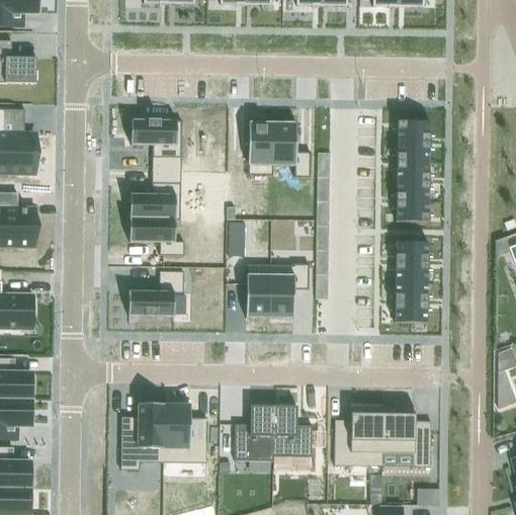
[(0,0),(0,25),(24,26),(24,12),(38,12),(37,0),(0,0)]
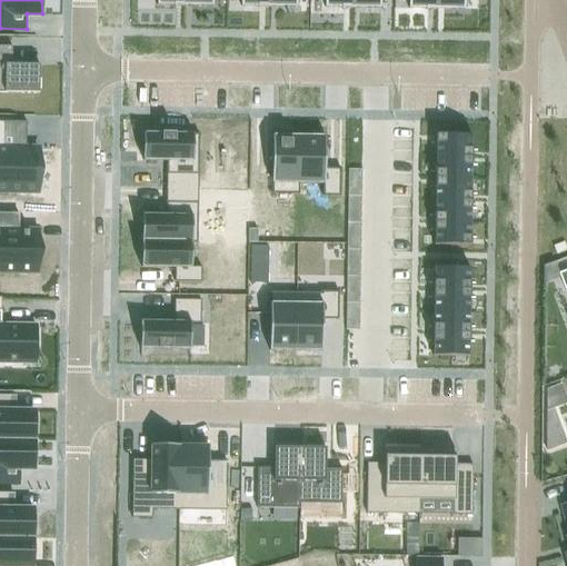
[(0,43),(0,90),(41,91),(41,62),(23,62),(23,61),(22,61),(22,62),(15,62),(15,59),(13,59),(13,45),(0,43)]
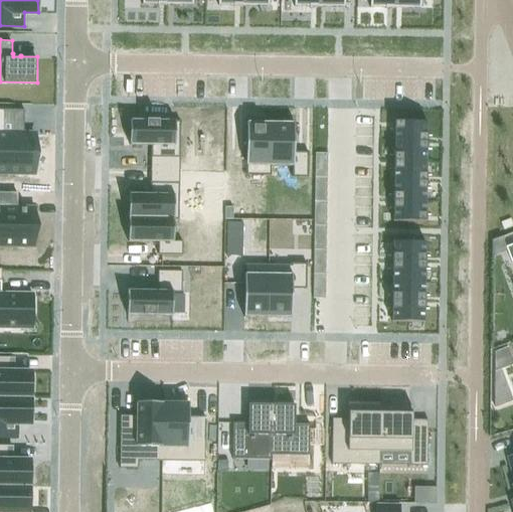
[(5,133),(5,108),(0,108),(0,170),(35,171),(36,133),(5,133)]
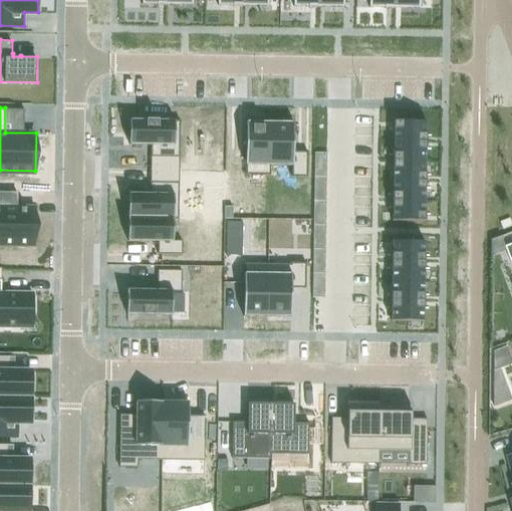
[(131,118),(131,144),(152,144),(152,168),(176,169),(177,119),(131,118)]
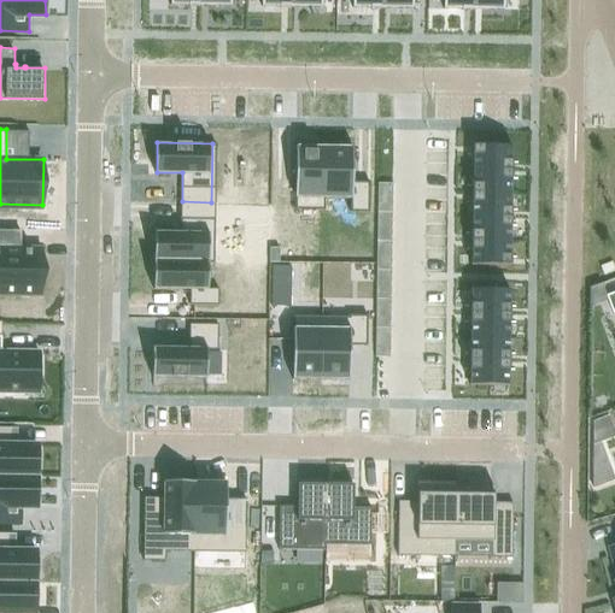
[(475,143),(474,168),(495,169),(495,145),(475,143)]
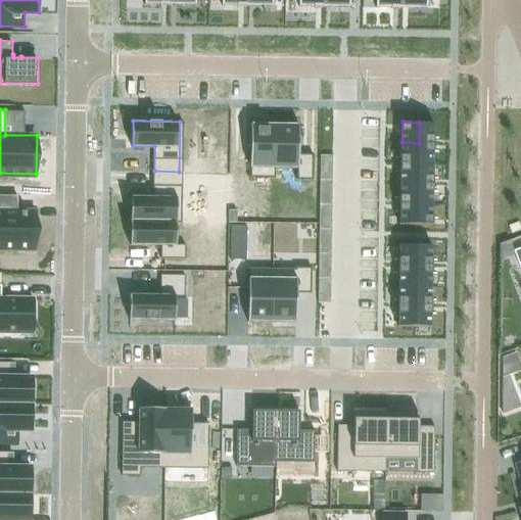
[(237,151),(237,178),(252,178),(252,167),(276,167),(276,123),(251,123),(251,152),(237,151)]
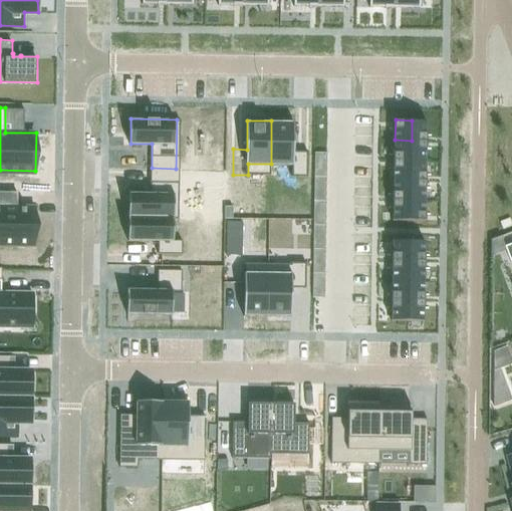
[(271,120),(271,164),(293,164),(293,175),(308,176),(309,151),(295,150),(295,120),(271,120)]
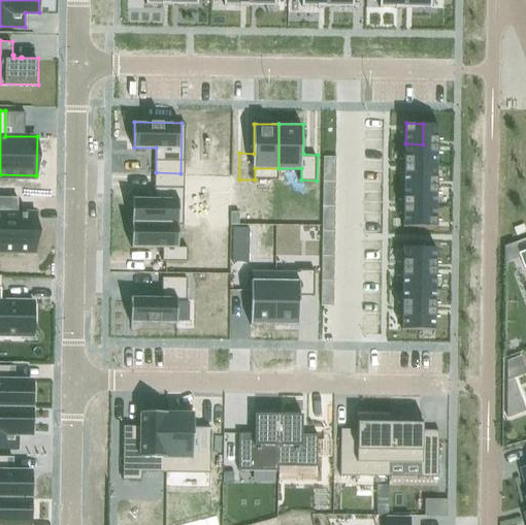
[(423,124),(423,144),(439,144),(439,124),(423,124)]
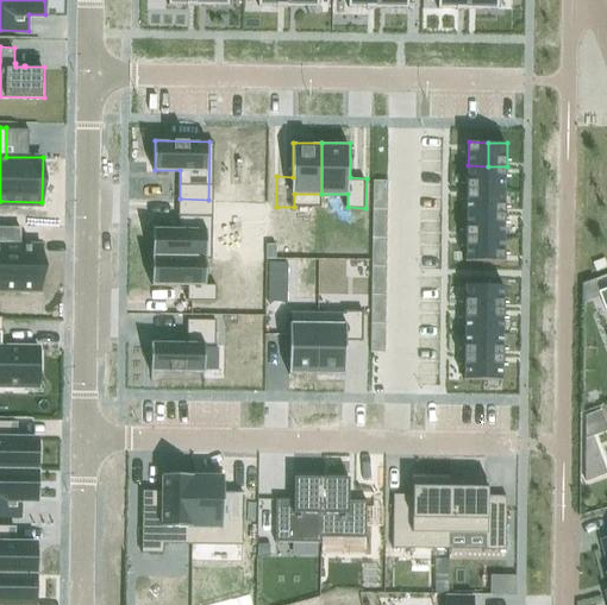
[(468,165),(468,189),(487,189),(488,166),(468,165)]
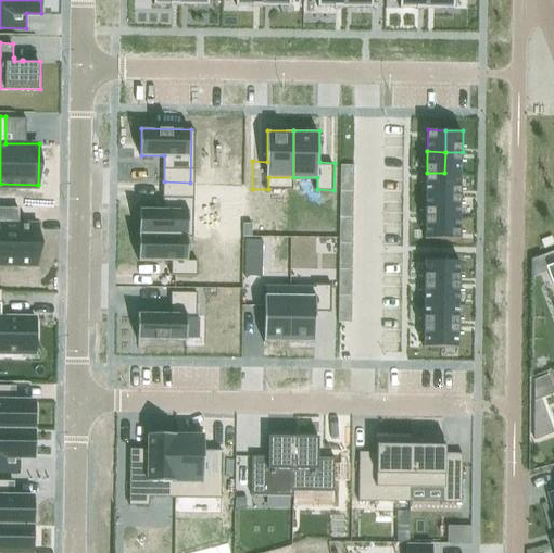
[(445,152),(444,173),(463,173),(463,152),(445,152)]
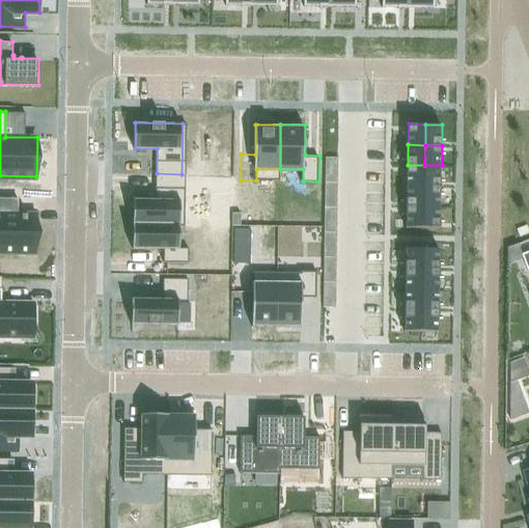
[(339,157),(338,157),(327,156),(326,165),(339,165),(339,157)]
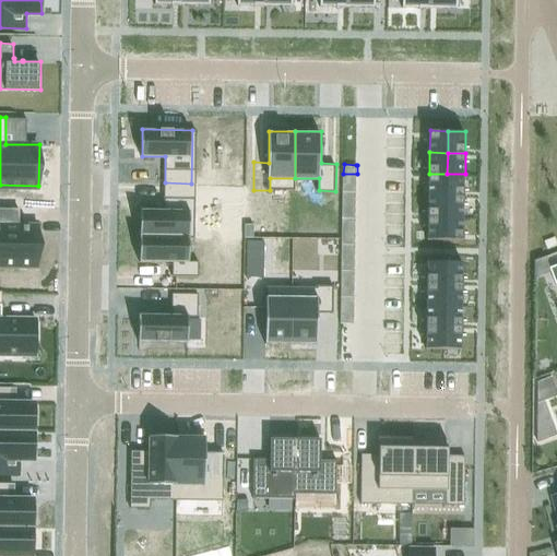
[(356,182),(357,174),(343,174),(343,182),(356,182)]
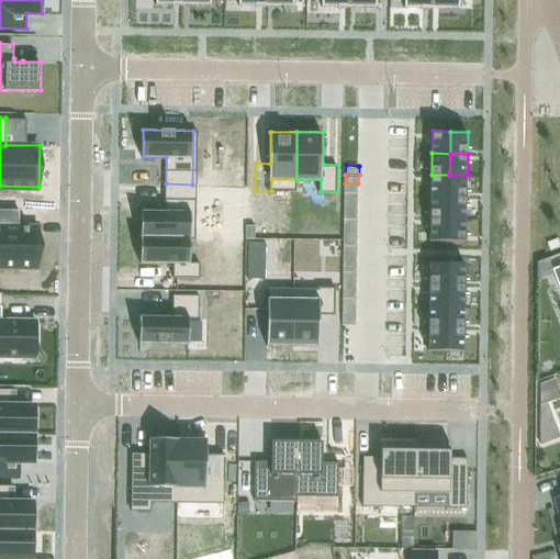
[(432,175),(432,197),(449,197),(449,175),(432,175)]
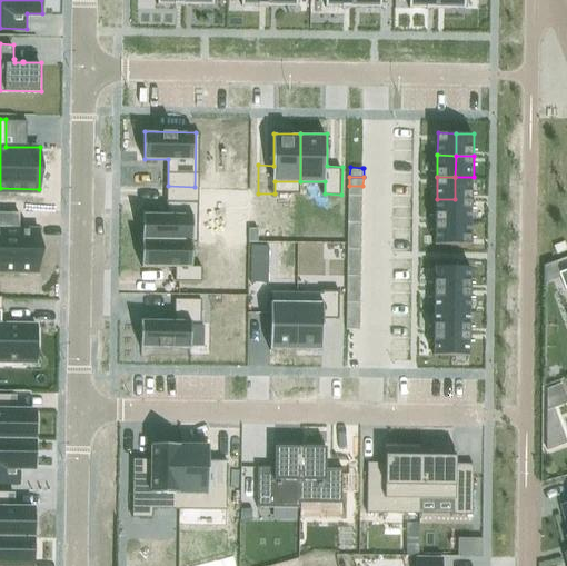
[(455,177),(455,199),(473,199),(474,177),(455,177)]
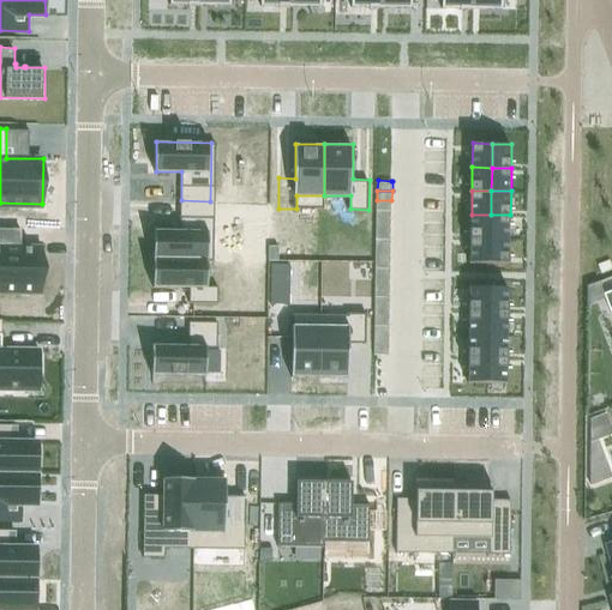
[(155,229),(155,258),(209,259),(210,201),(181,200),(181,229),(155,229)]
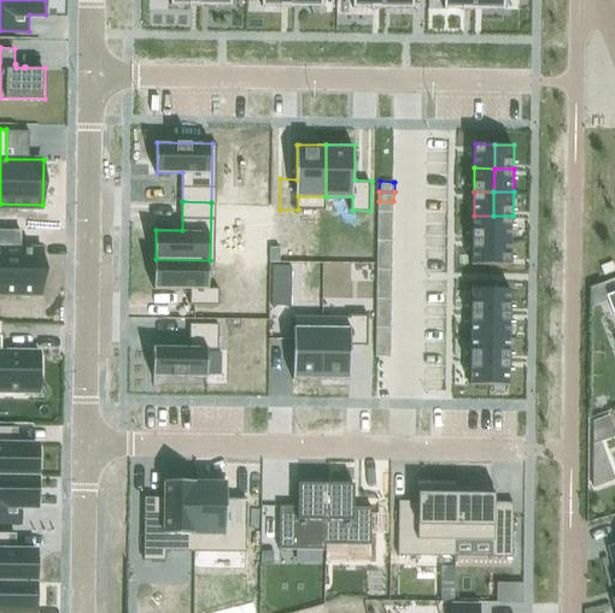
[(393,211),(393,201),(379,201),(379,211),(393,211)]
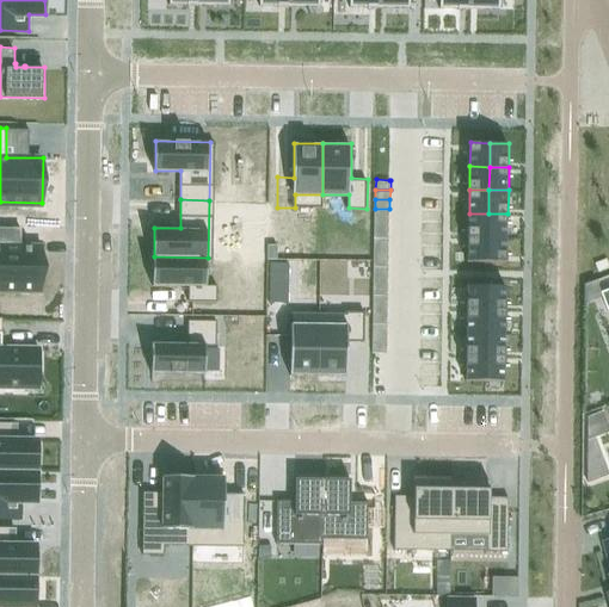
[(389,218),(389,209),(375,209),(375,218),(389,218)]
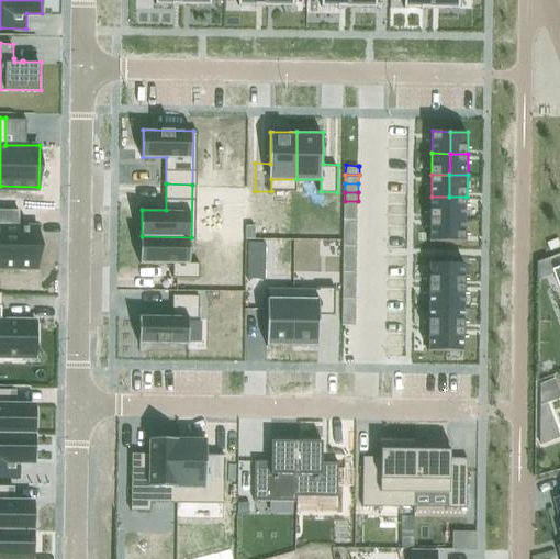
[(432,197),(430,217),(449,217),(449,197),(432,197)]
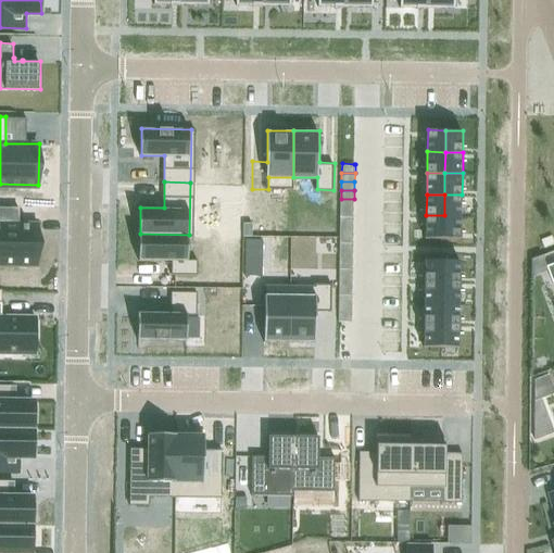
[(444,195),(444,215),(462,216),(462,195),(444,195)]
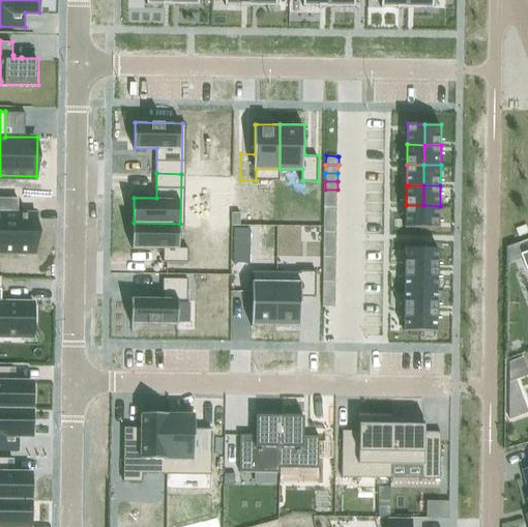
[(338,198),(338,189),(325,189),(325,198),(338,198)]
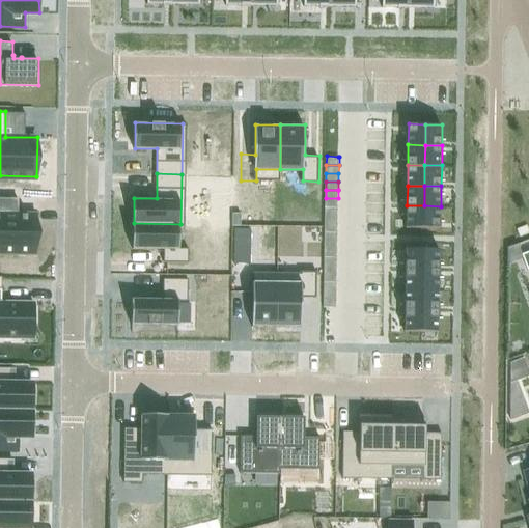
[(19,199),(19,198),(0,197),(0,252),(35,253),(36,221),(37,221),(37,212),(31,212),(18,212),(18,210),(14,210),(14,199),(19,199)]
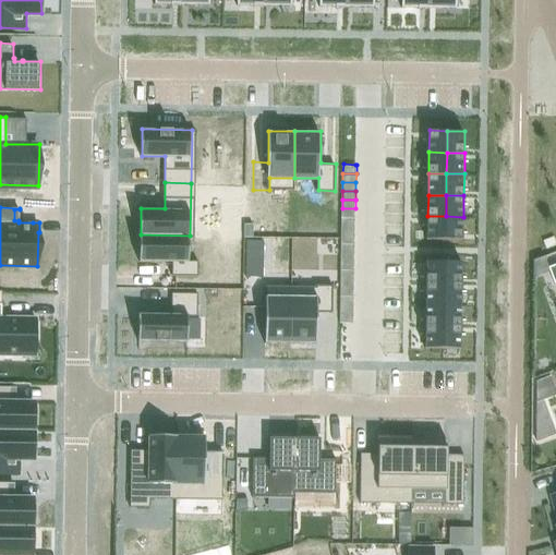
[(355,217),(355,208),(342,208),(342,217),(355,217)]
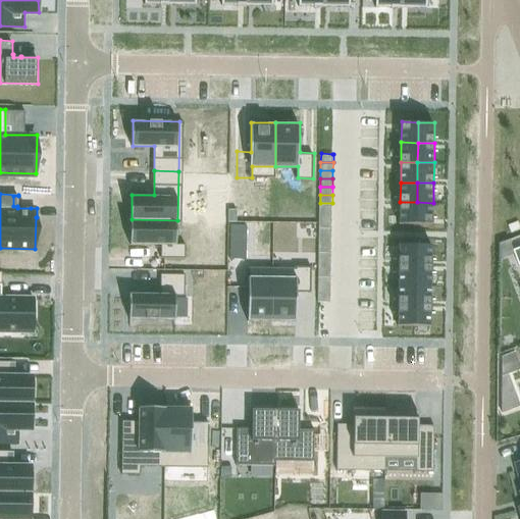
[(400,202),(400,222),(416,222),(417,202),(400,202)]
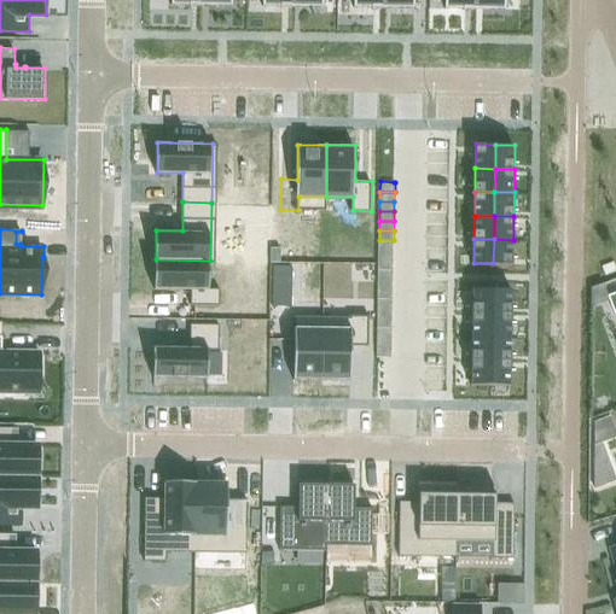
[(494,239),(493,263),(513,264),(513,240),(494,239)]
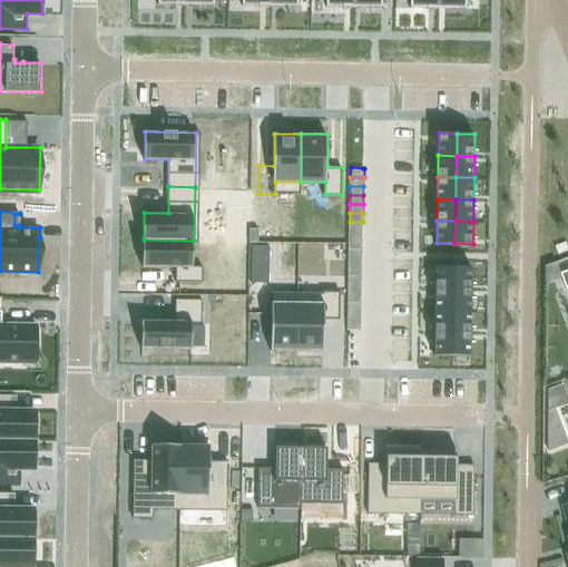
[(363,231),(363,222),(350,222),(350,231),(363,231)]
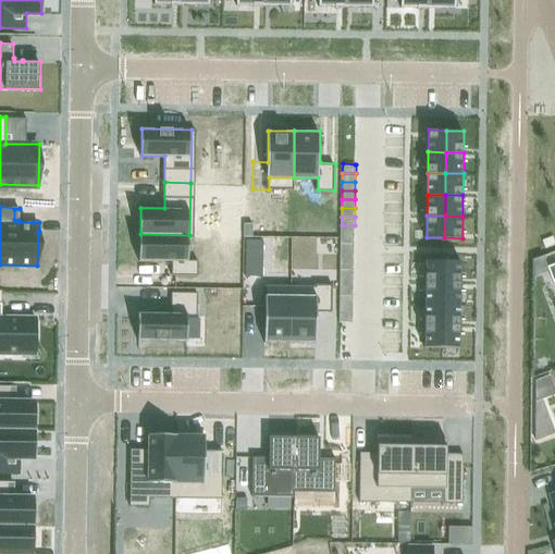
[(355,234),(355,225),(342,225),(342,234),(355,234)]
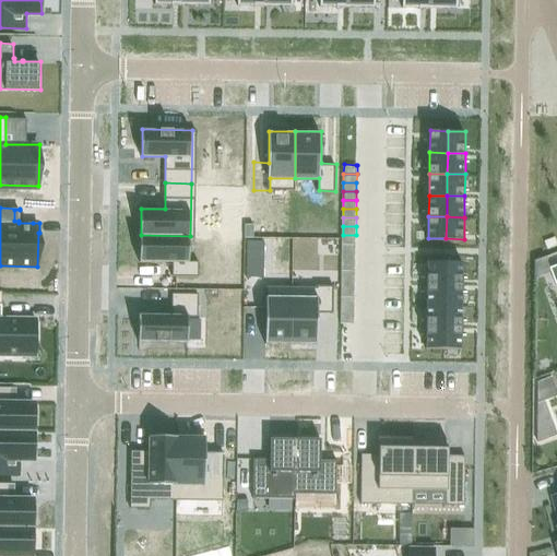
[(141,235),(140,261),(164,261),(164,287),(190,288),(190,236),(141,235)]
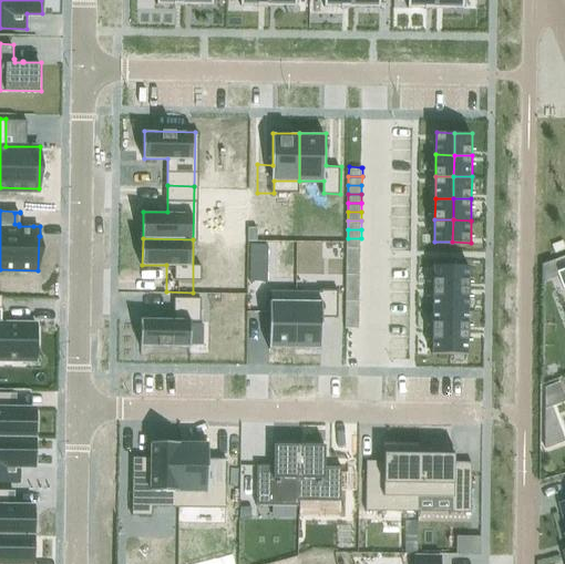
[(361,247),(361,238),(348,238),(348,247),(361,247)]
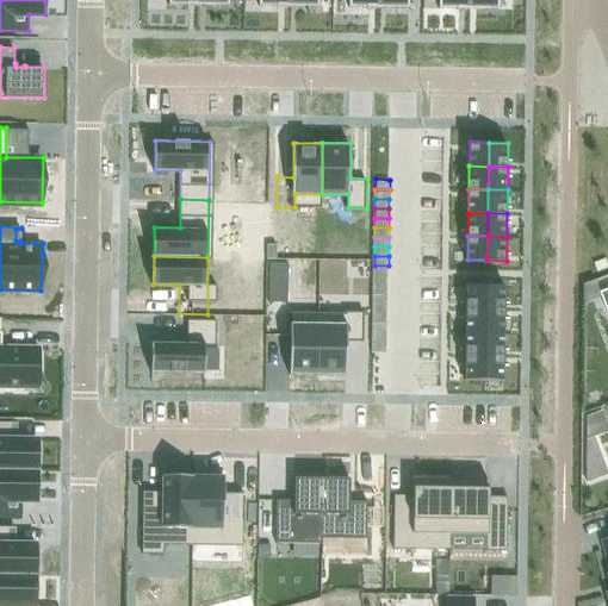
[(607,256),(595,261),(599,269),(607,267),(607,256)]
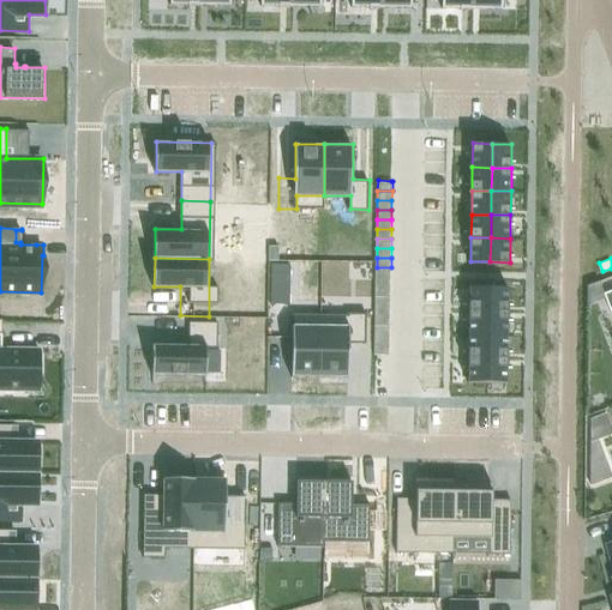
[(391,277),(391,267),(377,267),(376,277),(391,277)]
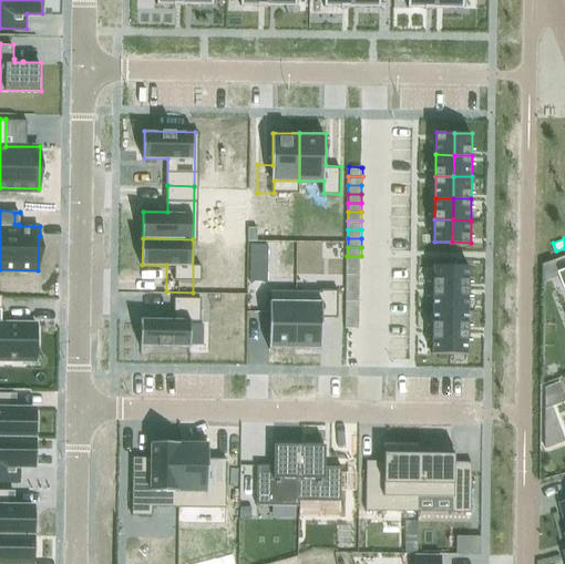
[(360,265),(361,256),(347,256),(347,265),(360,265)]
